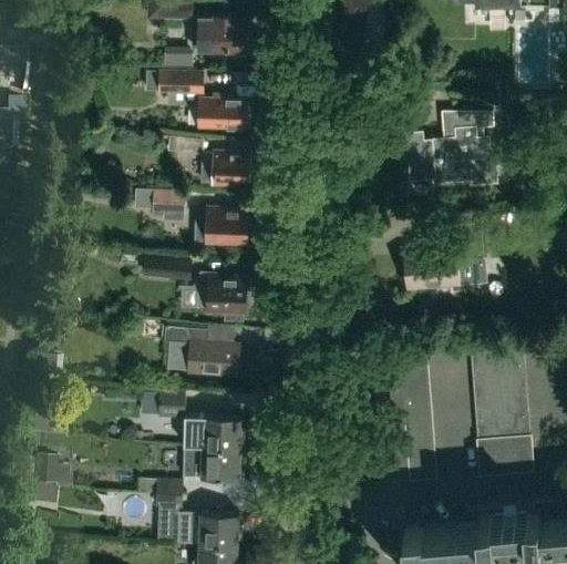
[(519,10),(519,0),(453,0),(454,4),(474,4),(474,11),(519,10)]
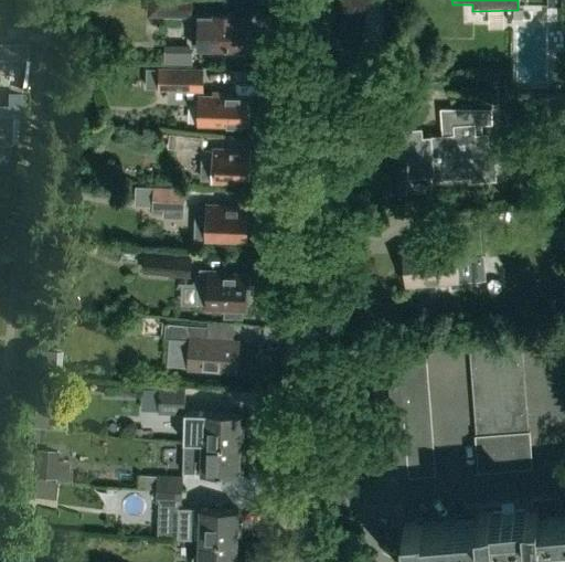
[(563,0),(546,0),(546,10),(564,10),(563,0)]
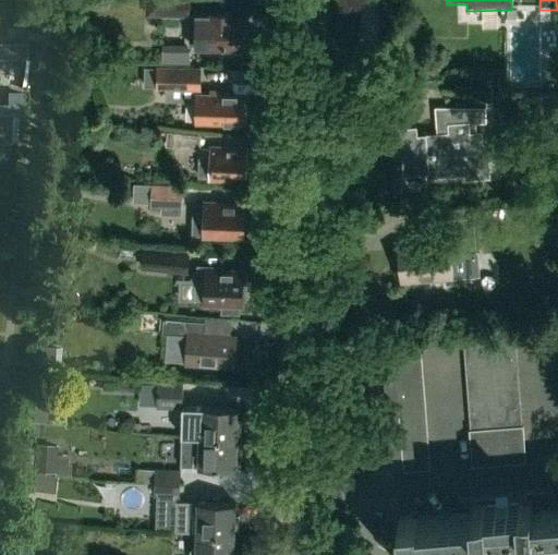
[(190,1),(164,1),(164,17),(189,19),(190,19),(190,15),(190,1)]
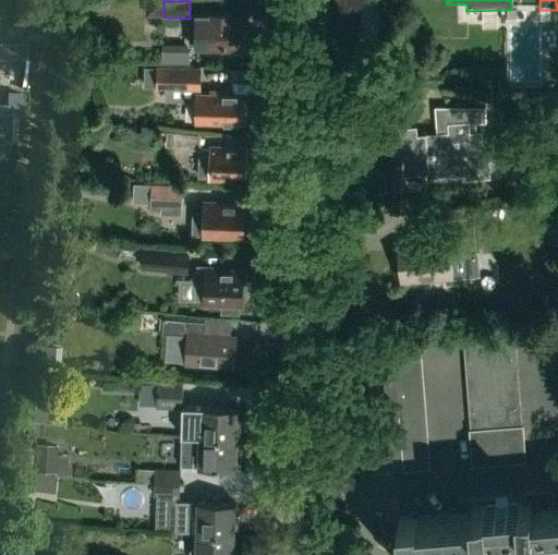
[(244,22),(232,22),(232,16),(211,16),(211,17),(199,17),(199,15),(190,15),(190,19),(189,19),(189,48),(210,48),(211,49),(228,49),(228,55),(242,55),(242,49),(244,49),(244,22)]
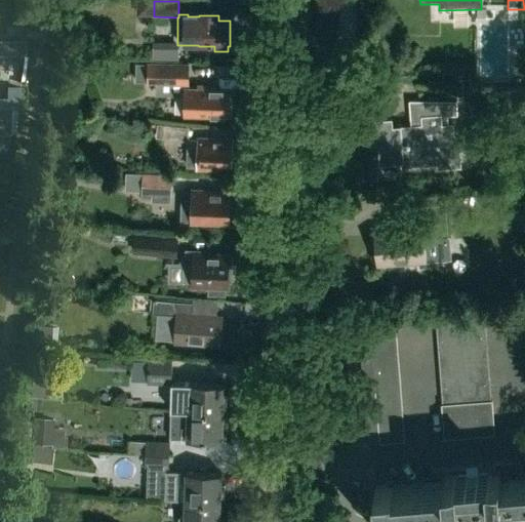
[(520,27),(495,29),(497,59),(523,57),(520,27)]
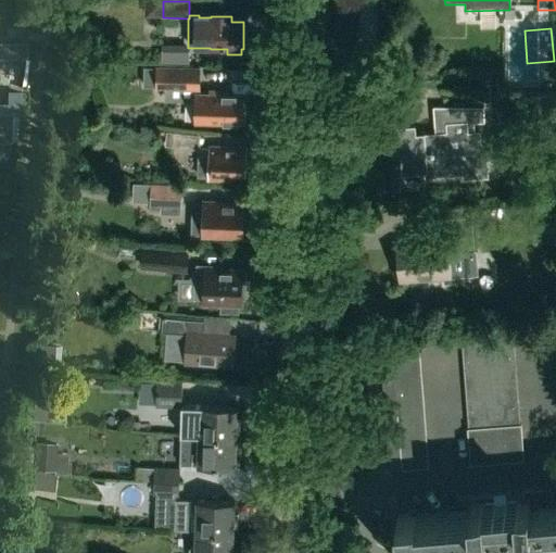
[(25,47),(24,47),(7,46),(7,61),(22,61),(25,61),(25,47)]
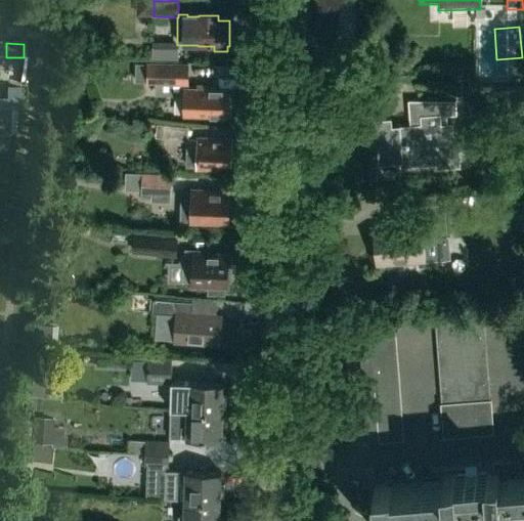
[(188,66),(147,64),(146,86),(188,87),(188,66)]
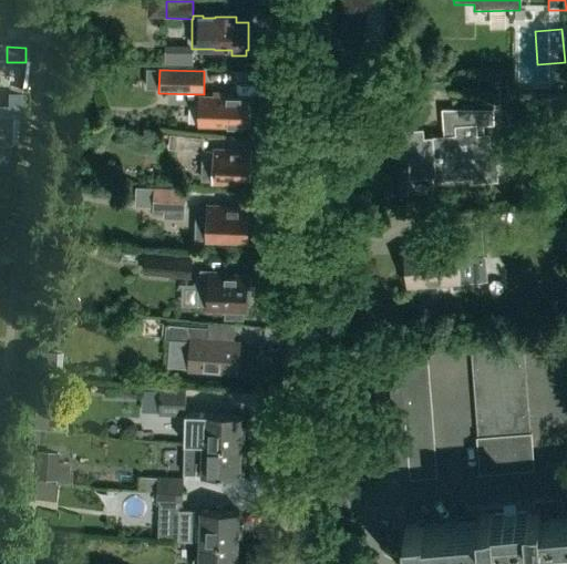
[(82,78),(81,91),(93,92),(94,80),(82,78)]
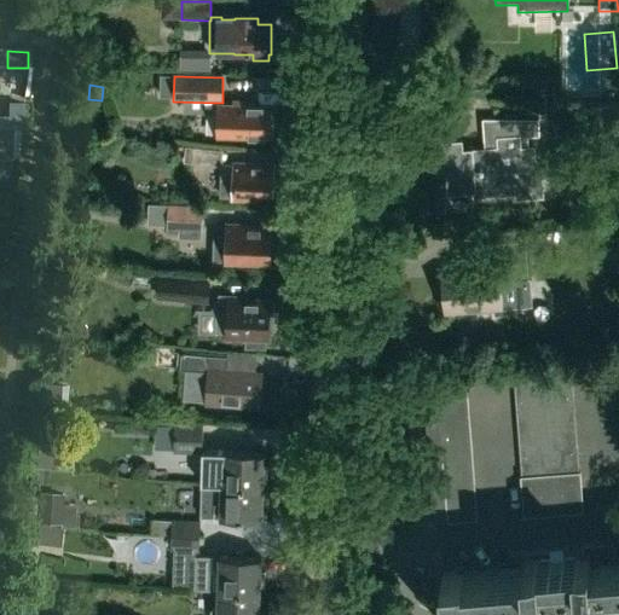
[(275,109),(254,108),(254,105),(232,104),(232,108),(220,108),(219,138),(231,138),(231,139),(273,140),(273,137),(277,134),(277,126),(273,123),(275,109)]
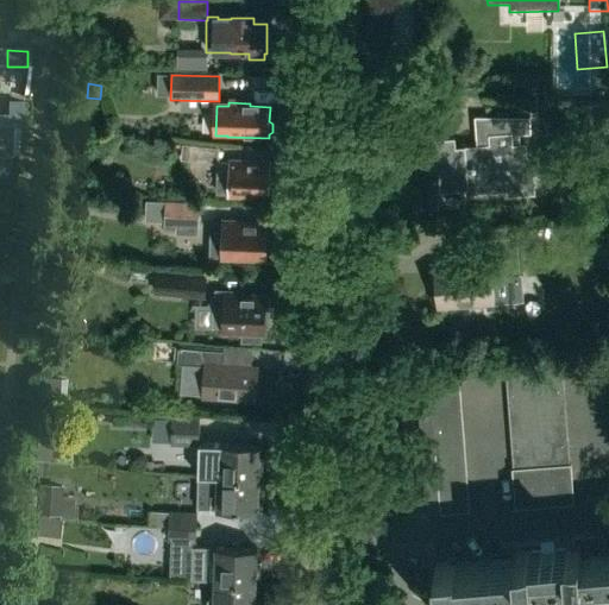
[(598,134),(608,133),(608,113),(597,115),(598,134)]
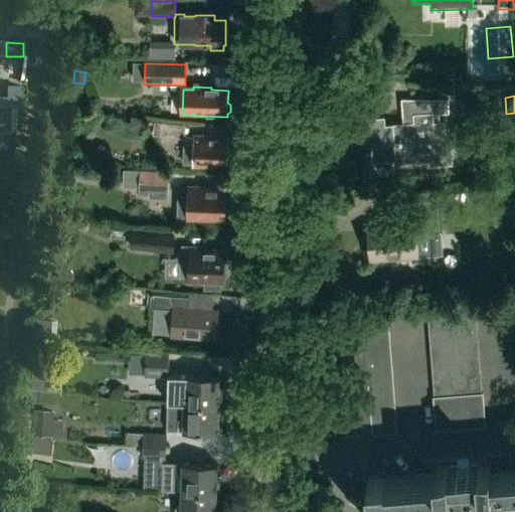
[(372,144),(373,164),(394,162),(395,166),(431,163),(431,167),(451,166),(449,137),(445,137),(445,126),(434,126),(433,117),(449,116),(448,102),(401,102),(401,103),(403,103),(405,128),(393,129),(393,127),(384,128),(383,120),(366,121),(367,144),(372,144)]
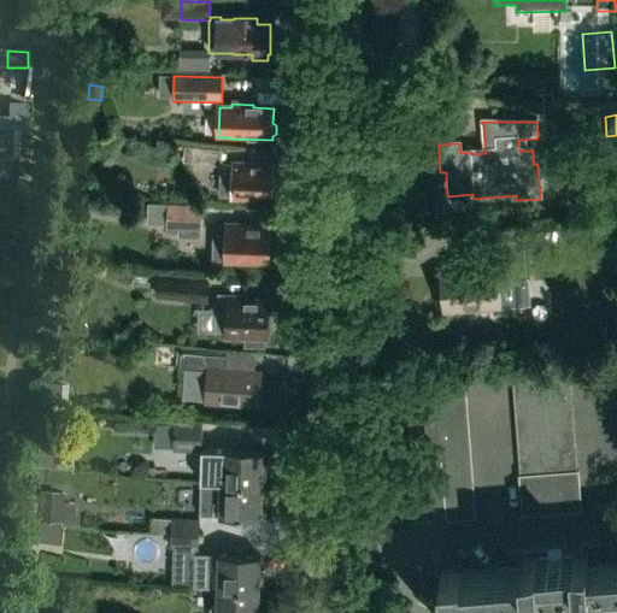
[(0,145),(1,145),(1,155),(15,155),(15,129),(0,128),(0,145)]
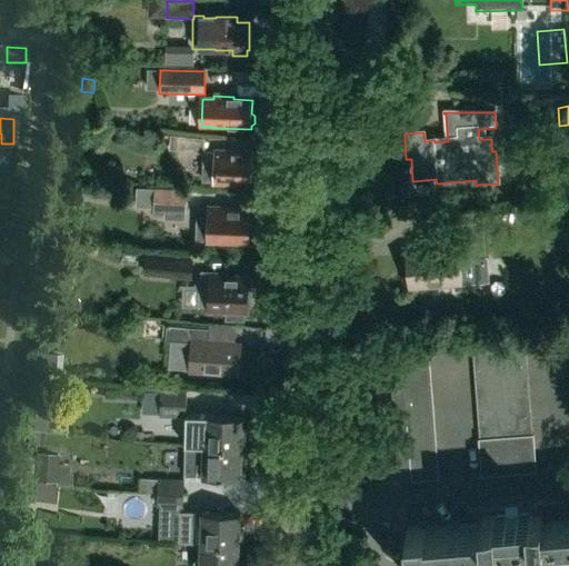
[(206,142),(170,139),(169,151),(205,155),(206,142)]
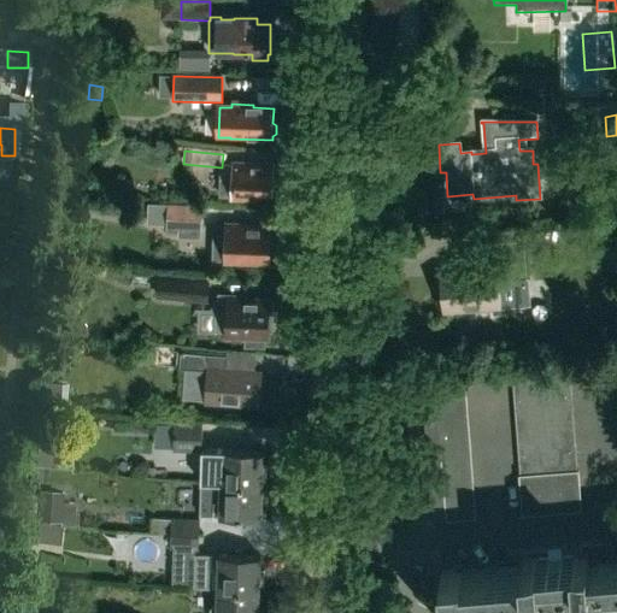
[(221,168),(219,199),(233,199),(233,200),(275,201),(275,187),(271,187),(272,169),(233,168),(233,169),(221,168)]
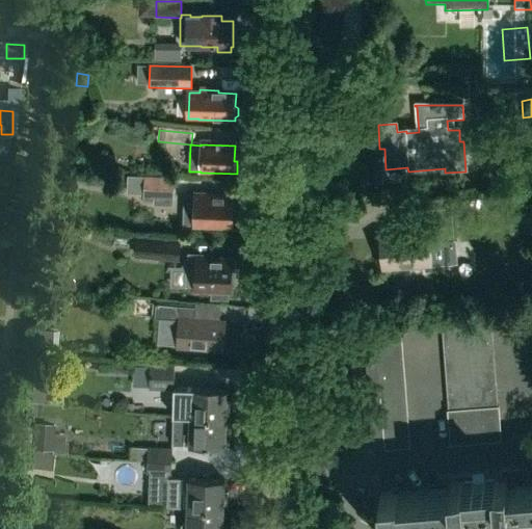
[(143,180),(143,201),(174,202),(174,181),(143,180)]
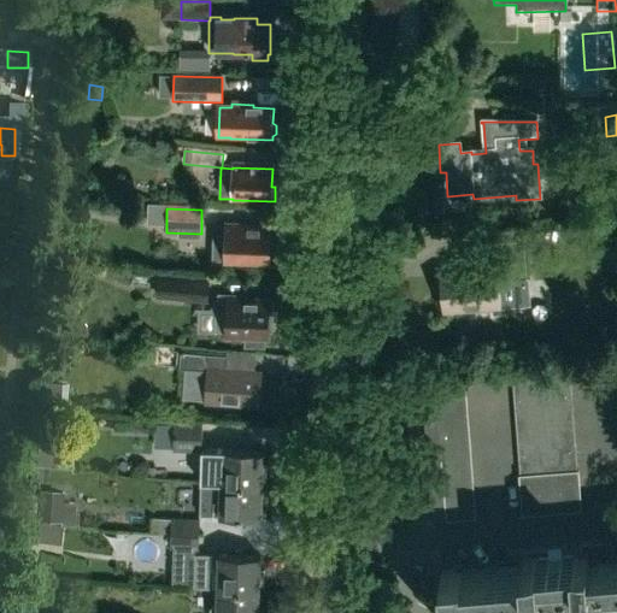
[(225,230),(213,229),(212,263),(225,263),(225,264),(272,265),(274,249),(269,248),(270,230),(225,229),(225,230)]
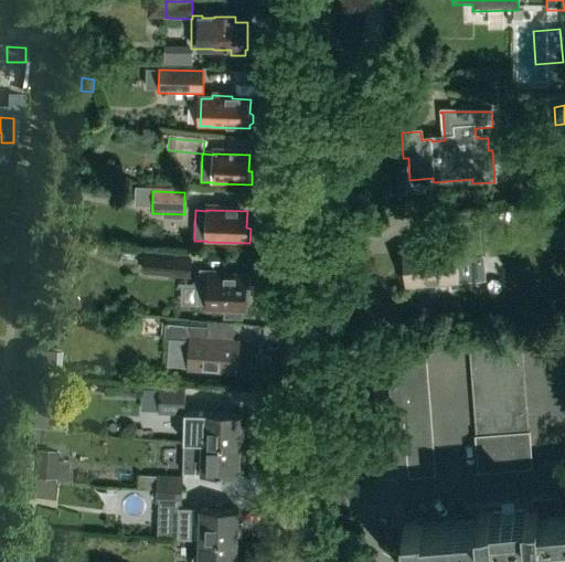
[(454,246),(404,251),(407,288),(483,282),(479,231),(452,233),(454,246)]
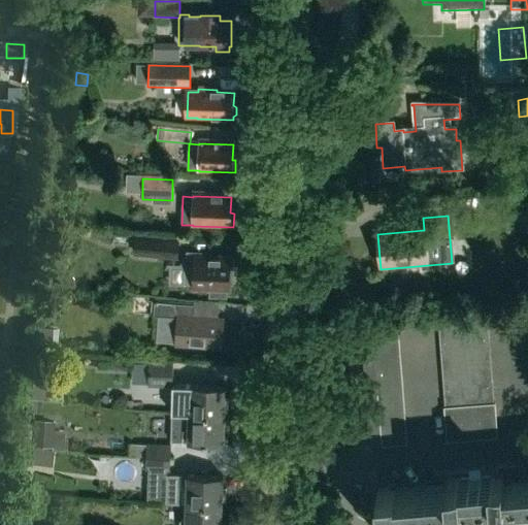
[(132,257),(178,261),(180,240),(134,236),(132,257)]
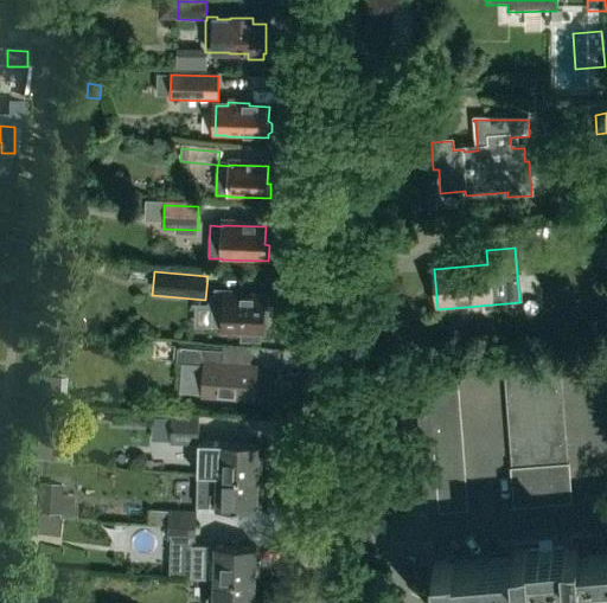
[(223,295),(223,299),(212,297),(212,328),(223,328),(223,332),(241,332),(241,344),(261,344),(261,333),(262,333),(262,329),(266,329),(267,315),(263,315),(263,300),(241,299),(241,295),(223,295)]
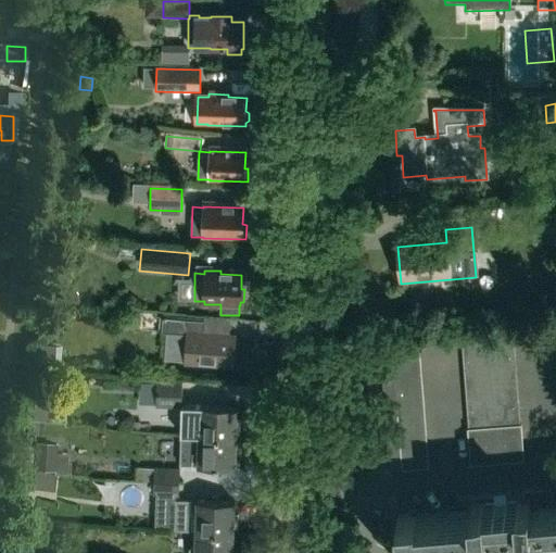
[(162,335),(187,337),(185,365),(232,368),(235,339),(202,337),(203,324),(163,322),(162,335)]
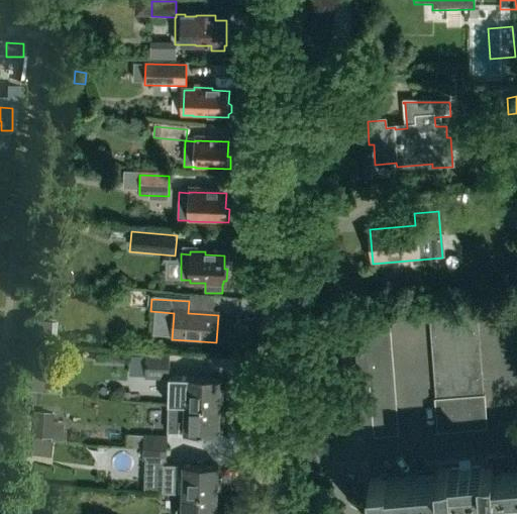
[(477,309),(452,311),(453,322),(478,320),(477,309)]
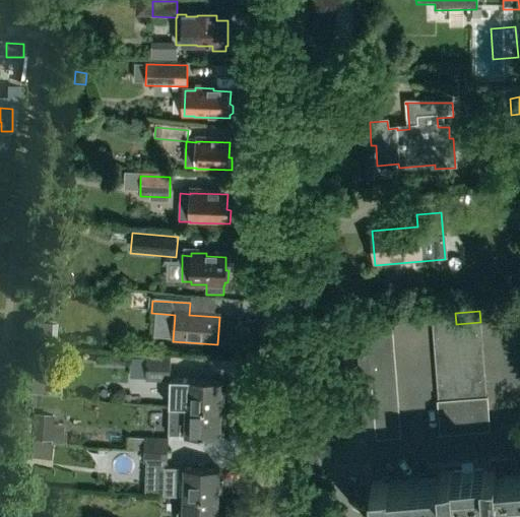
[(455,313),(431,315),(431,325),(456,324),(455,313)]
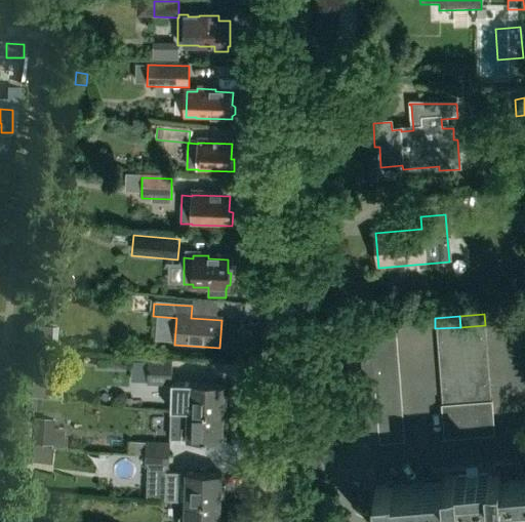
[(370,333),(395,331),(395,320),(369,322),(370,333)]
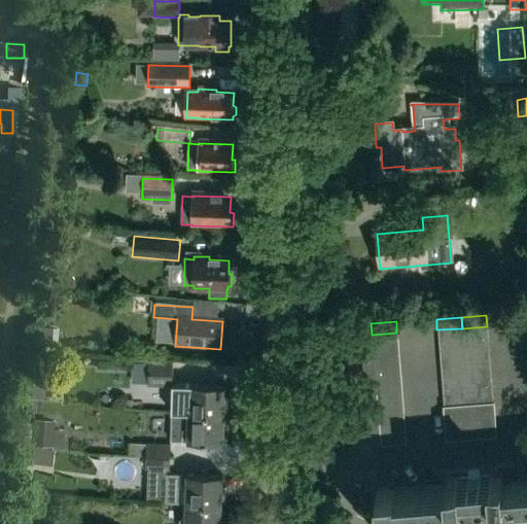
[(487,326),(462,328),(463,339),(488,337),(487,326)]
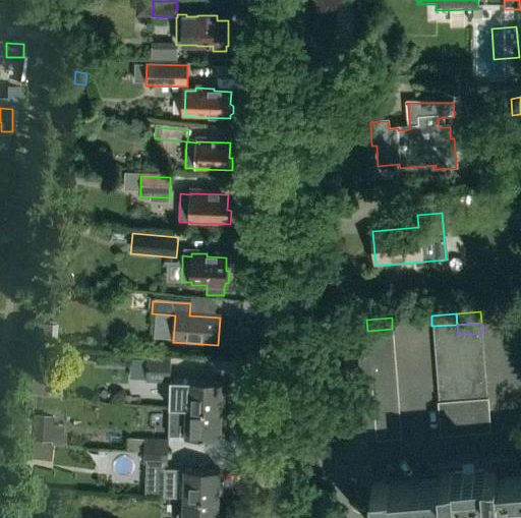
[(457,325),(431,326),(432,337),(458,335),(457,325)]
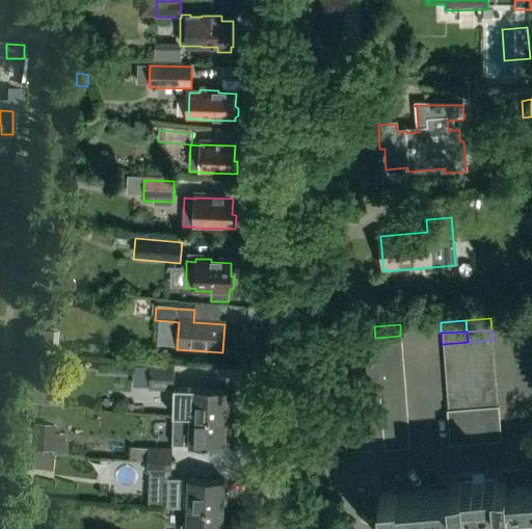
[(400,336),(375,338),(375,340),(364,341),(365,350),(375,349),(401,347),(400,336)]
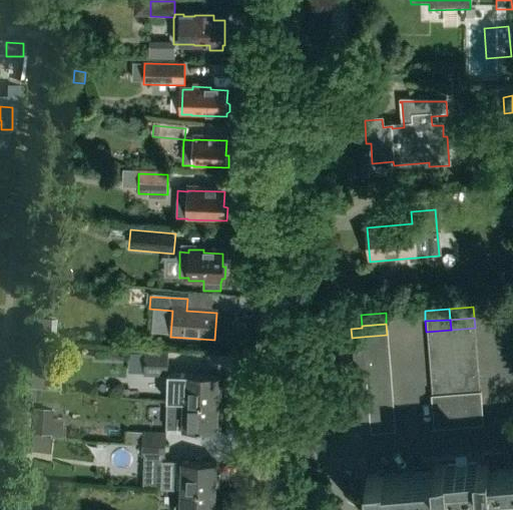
[(475,328),(451,330),(451,341),(476,339),(475,328)]
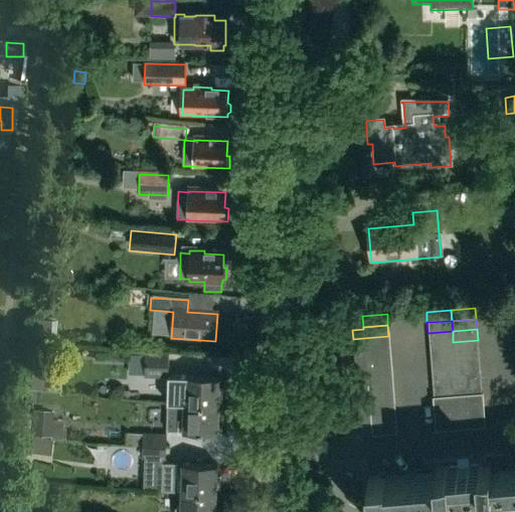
[(453,331),(427,333),(428,344),(453,342),(453,331)]
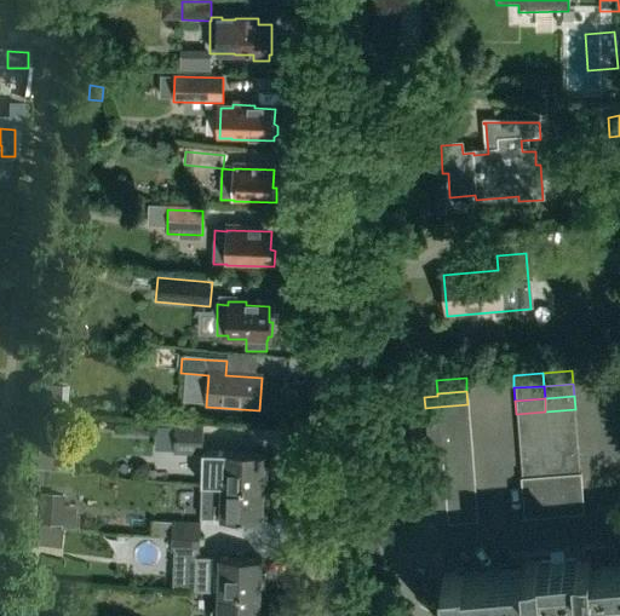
[(437,407),(425,408),(426,420),(469,418),(468,404),(437,407)]
